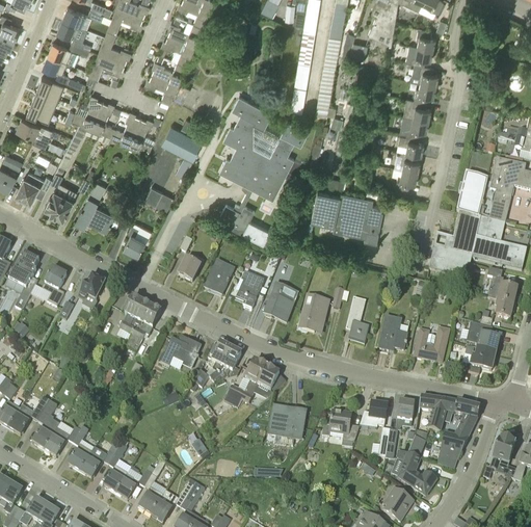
[(111,10),(113,5),(102,0),(93,0),(91,3),(103,7),(111,10)]
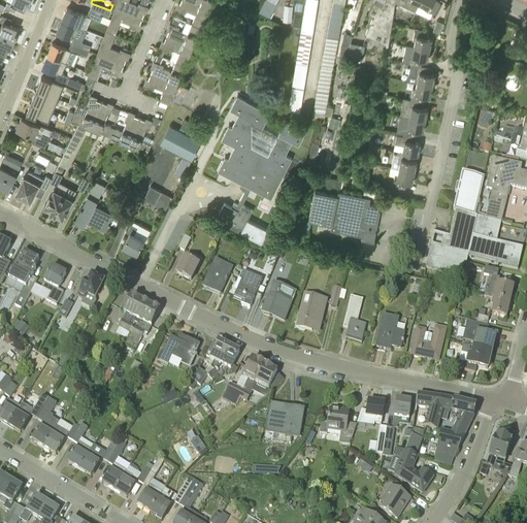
[(118,0),(117,3),(143,13),(145,8),(137,5),(139,1),(137,0),(118,0)]
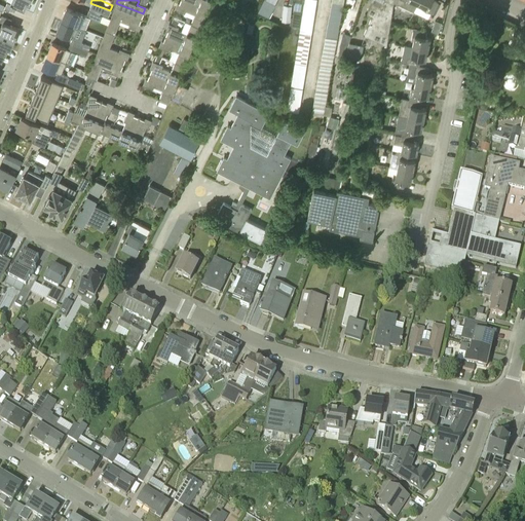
[(200,23),(209,4),(199,0),(185,0),(188,1),(186,6),(195,9),(191,20),(200,23)]
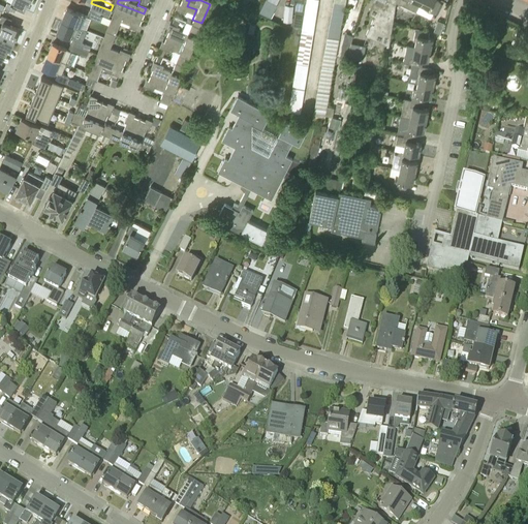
[(273,12),(279,0),(265,0),(261,7),(273,12)]
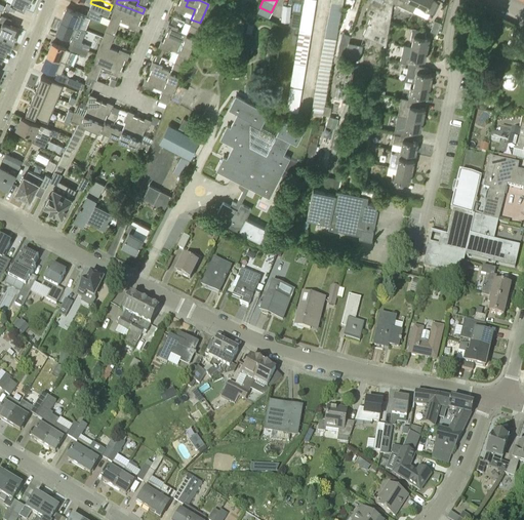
[(371,0),(366,10),(371,12),(363,31),(386,42),(386,41),(387,41),(394,0),(371,0)]
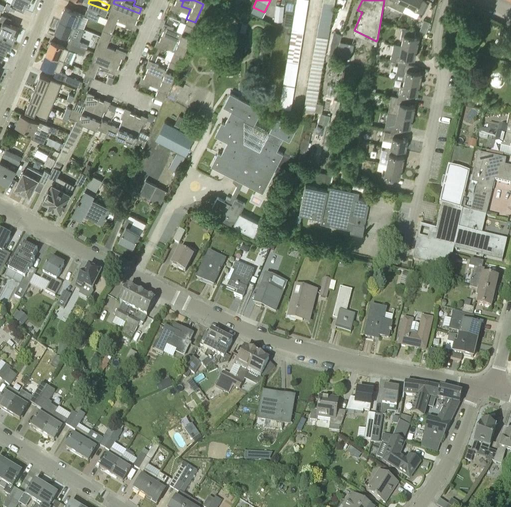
[(409,0),(412,1),(411,4),(421,9),(425,0),(409,0)]
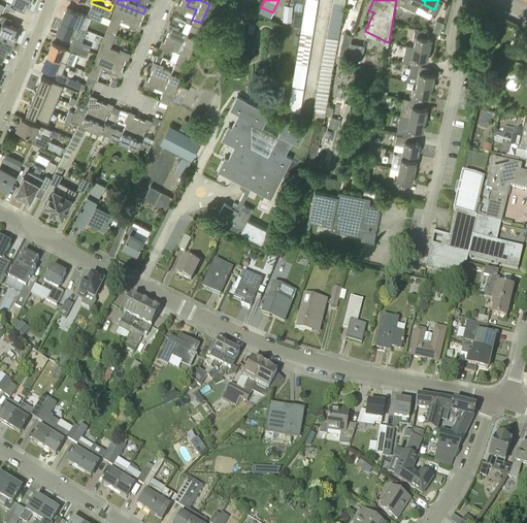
[(88,11),(86,10),(68,3),(63,14),(75,19),(81,22),(87,24),(92,12),(88,11)]
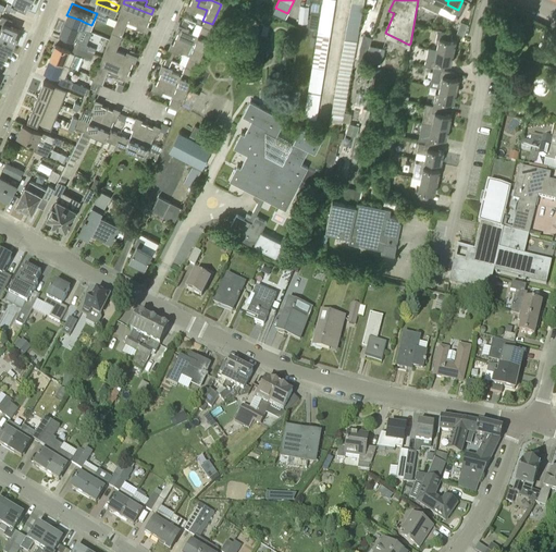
[(149,20),(151,14),(123,3),(113,27),(123,31),(128,16),(138,21),(140,16),(149,20)]
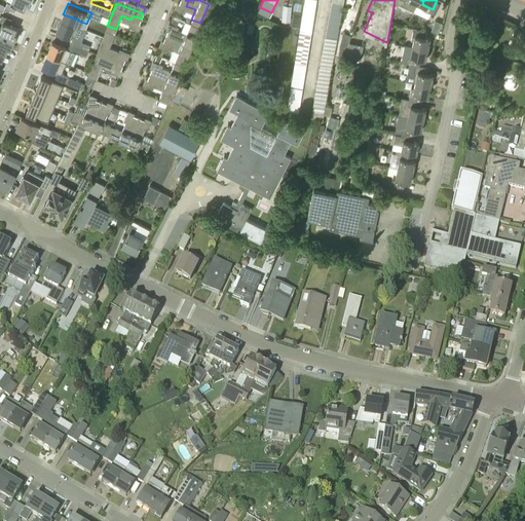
[(101,16),(103,10),(101,9),(89,5),(87,11),(91,12),(101,16)]
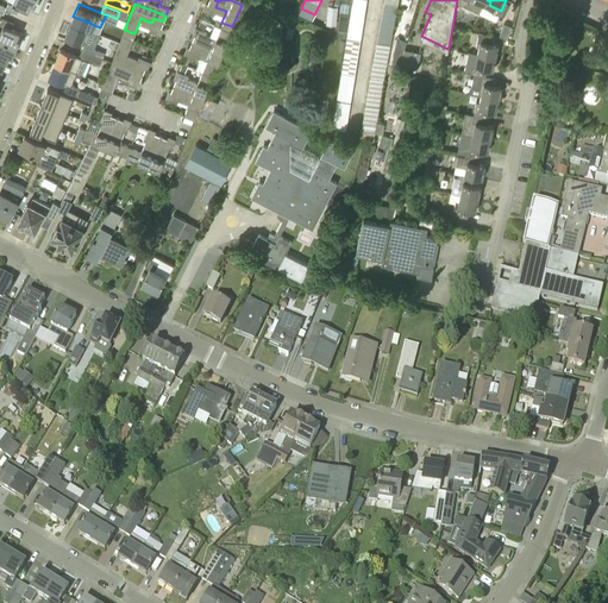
[(0,35),(17,43),(20,33),(18,32),(20,26),(13,23),(16,17),(4,12),(0,19),(4,20),(1,26),(0,25),(0,35)]
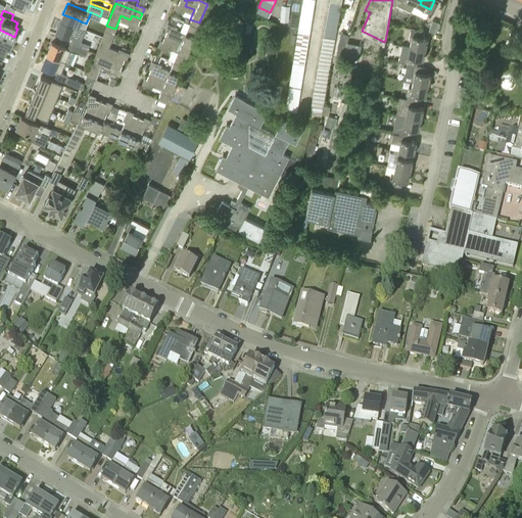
[(76,32),(81,21),(75,18),(62,14),(57,27),(70,33),(70,30),(76,32)]
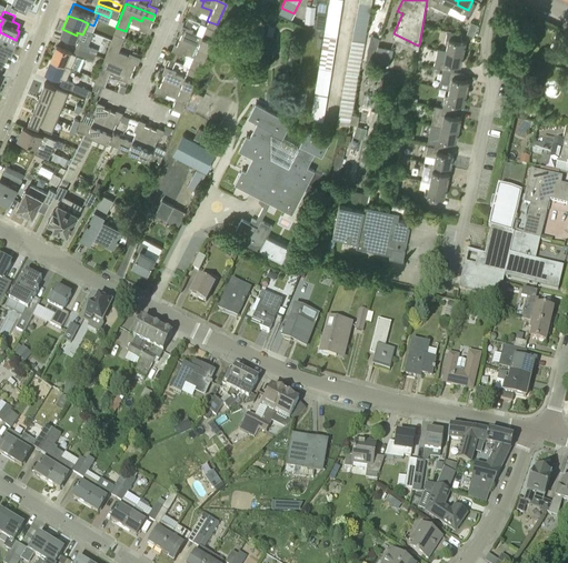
[(472,30),(479,22),(472,17),(466,24),(472,30)]
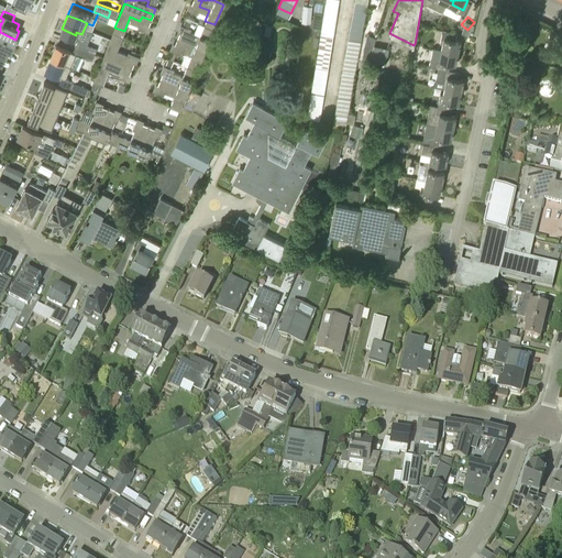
[(207,45),(215,24),(205,21),(201,31),(190,26),(189,31),(180,28),(178,33),(207,45)]
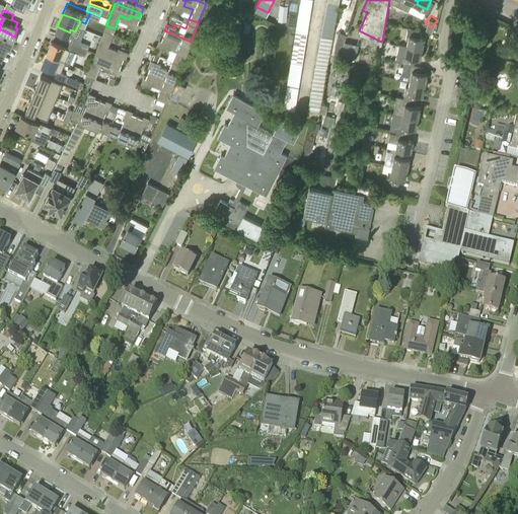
[(408,41),(423,45),(426,32),(421,31),(422,26),(409,23),(407,33),(410,34),(408,41)]
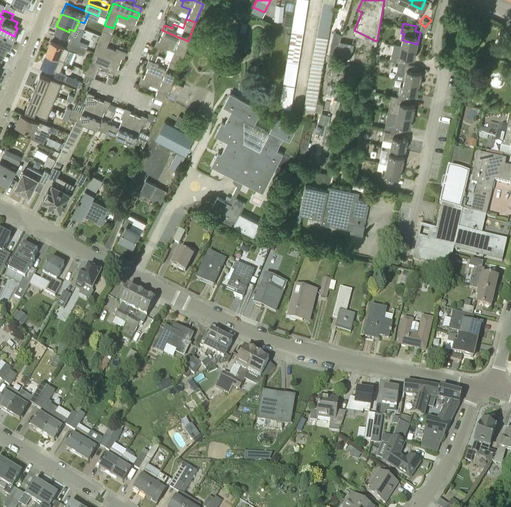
[(108,41),(113,28),(104,25),(95,47),(121,58),(123,52),(115,49),(117,45),(108,41)]
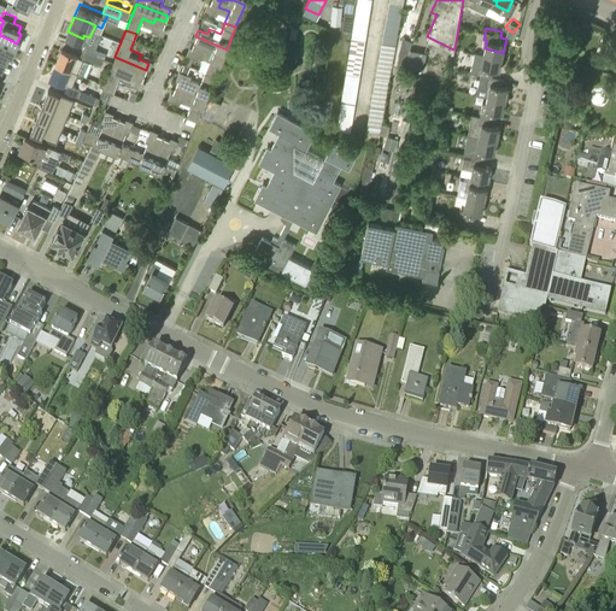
[(409,50),(412,37),(404,33),(400,46),(398,62),(406,64),(409,50)]
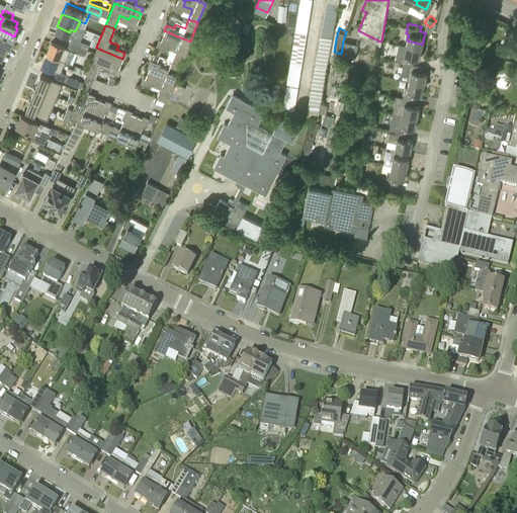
[(0,46),(7,49),(9,44),(10,44),(14,36),(0,29),(0,46)]
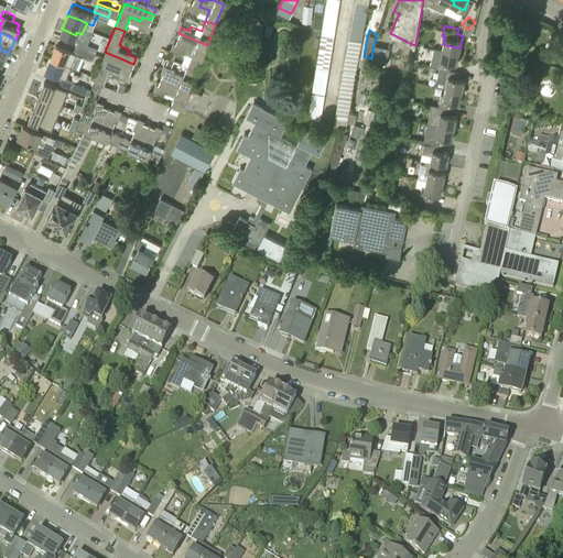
[(198,65),(207,45),(179,33),(176,39),(184,43),(183,47),(193,51),(188,62),(198,65)]
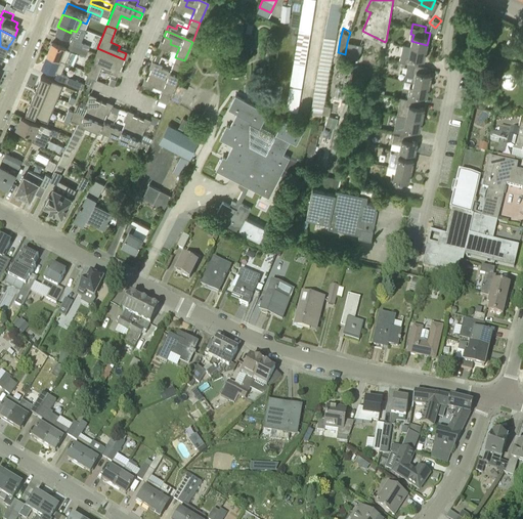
[(71,38),(82,43),(85,38),(73,33),(71,38)]
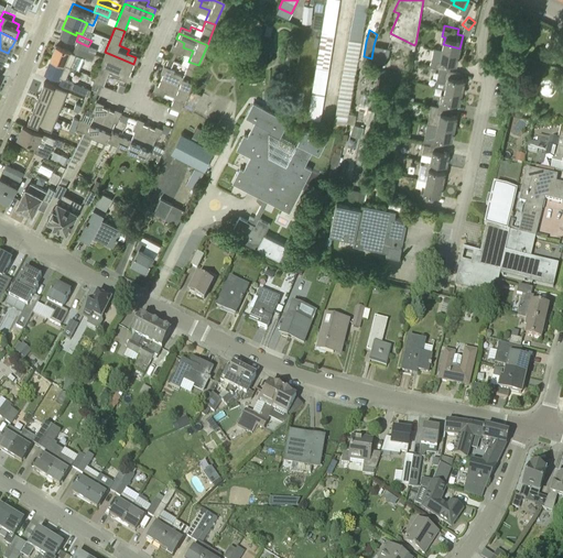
[(88,46),(76,41),(74,47),(71,46),(71,45),(57,40),(52,53),(72,62),(77,48),(93,55),(96,50),(88,46)]
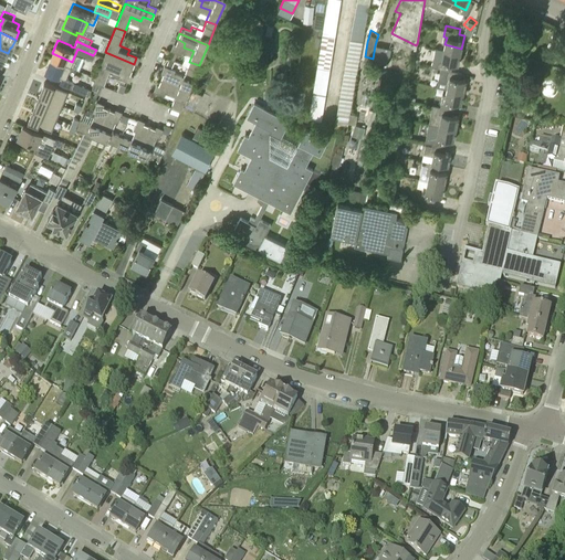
[(389,60),(393,43),(377,40),(375,45),(374,56),(389,60)]
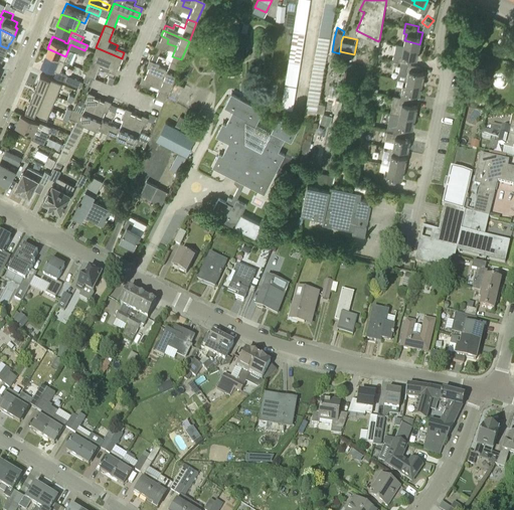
[(90,39),(83,37),(80,42),(88,45),(90,39)]
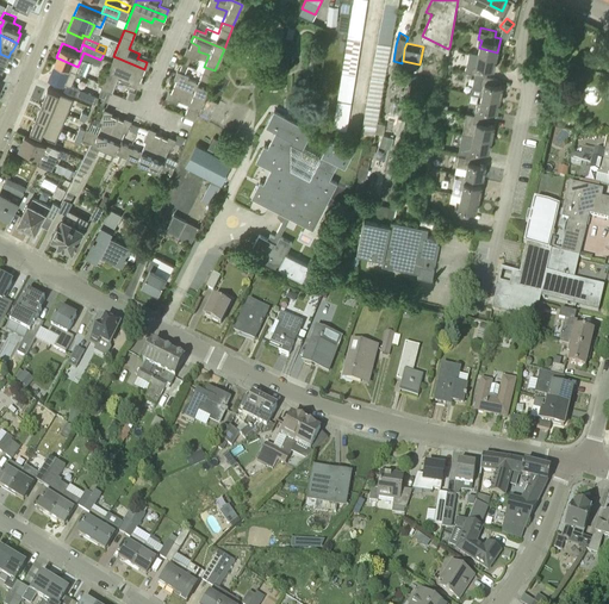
[(495,66),(497,53),(479,48),(478,54),(476,54),(472,67),(476,67),(484,69),(488,70),(489,64),(495,66)]
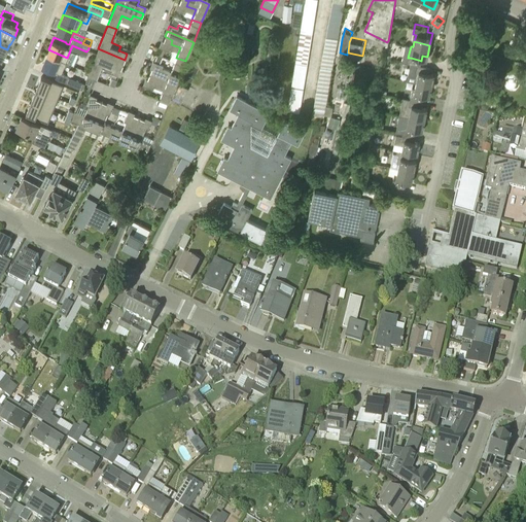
[(123,65),(125,60),(98,48),(89,72),(98,75),(103,62),(113,66),(114,62),(123,65)]
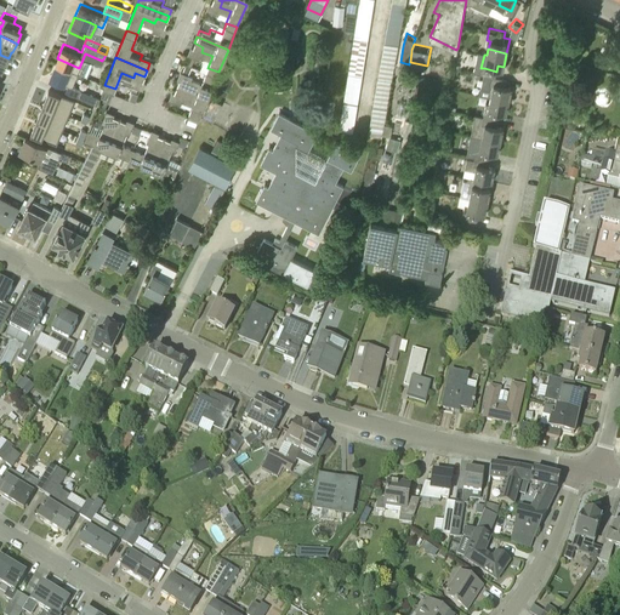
[(73,81),(79,68),(57,58),(51,73),(69,80),(67,87),(84,95),(98,100),(101,94),(73,81)]
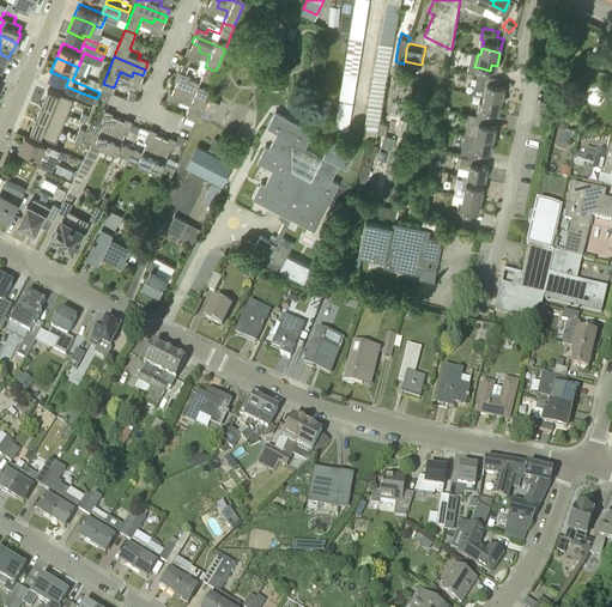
[(206,93),(216,71),(205,67),(200,78),(189,73),(187,78),(177,74),(175,80),(206,93)]
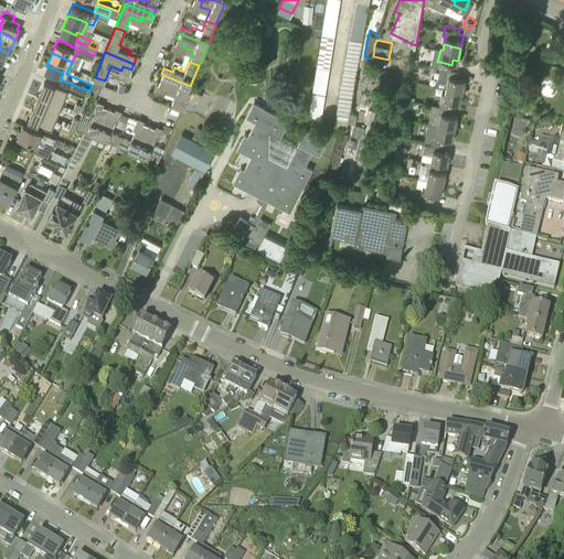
[(451,65),(448,64),(440,62),(437,82),(447,84),(464,87),(467,75),(460,74),(463,67),(451,65)]
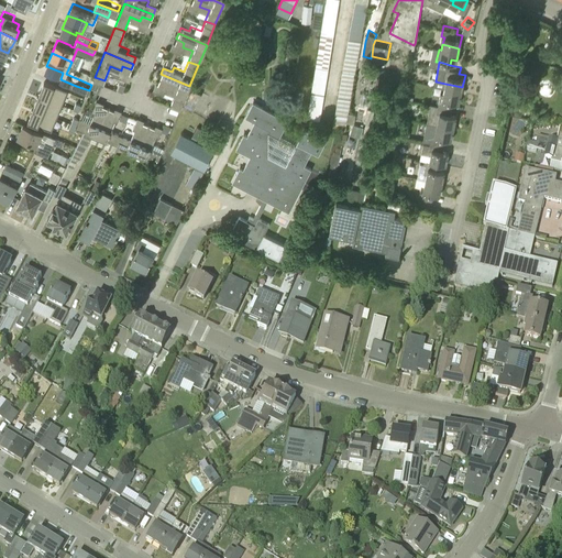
[(180,106),(189,86),(161,74),(158,79),(167,83),(165,87),(175,91),(171,102),(172,102),(180,106)]
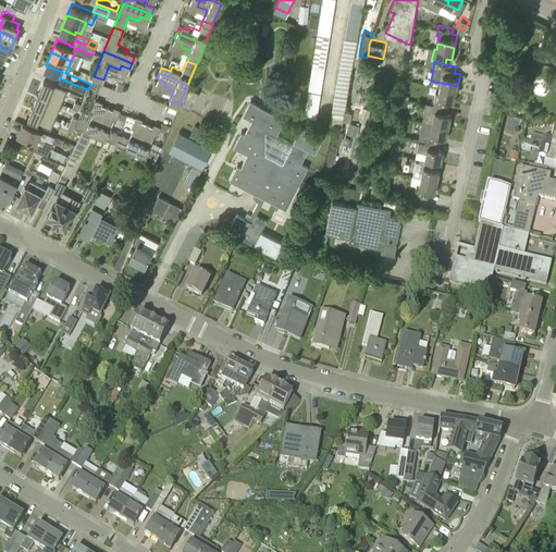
[(64,85),(41,75),(36,88),(59,98),(64,85)]
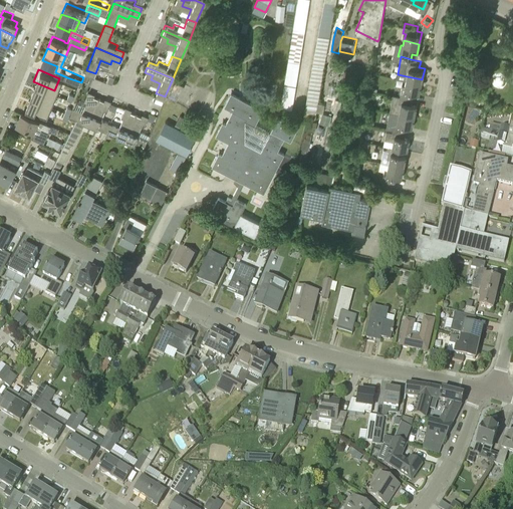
[(420,90),(422,79),(407,76),(406,80),(403,80),(401,92),(414,94),(415,89),(420,90)]
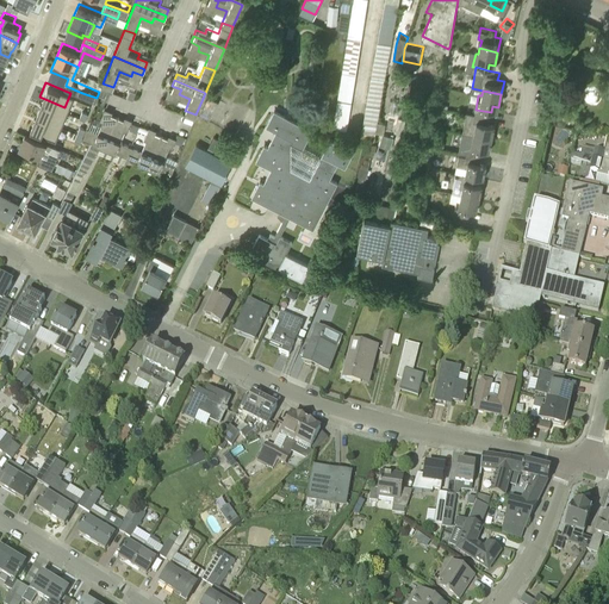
[(219,97),(209,92),(202,109),(211,113),(219,97)]
